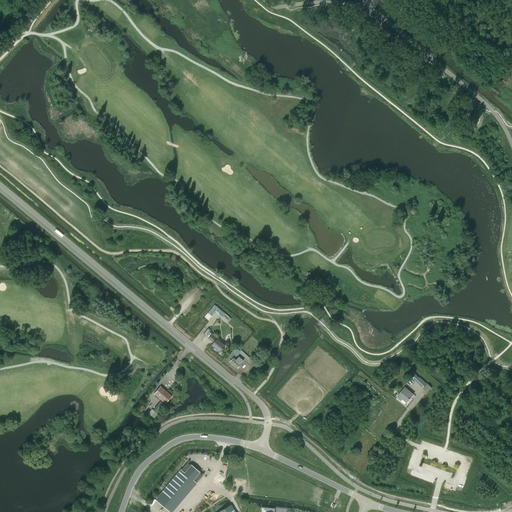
[(215,305),(209,312),(213,315),(216,313),(227,322),(230,318),(215,305)]
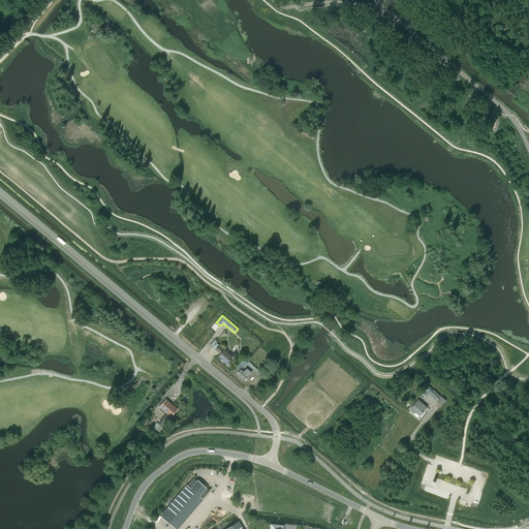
[(220,345),(216,350),(220,354),(219,356),(224,361),(223,362),(228,366),(231,362),(230,361),(232,358),(227,353),(228,352),(220,345)]
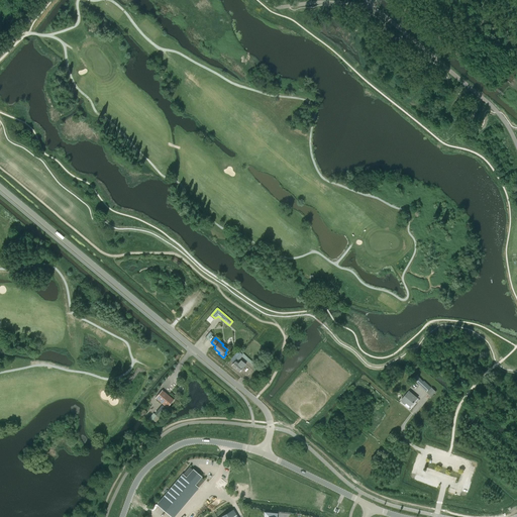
[(233,363),(241,353),(237,350),(230,359),(233,363)]
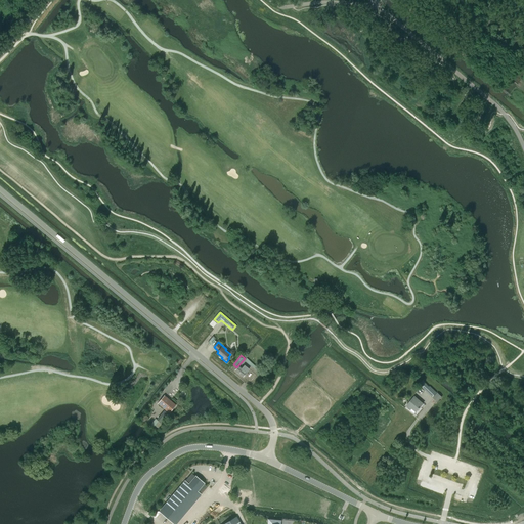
[(244,360),(255,370),(257,368),(246,358),(244,360)]
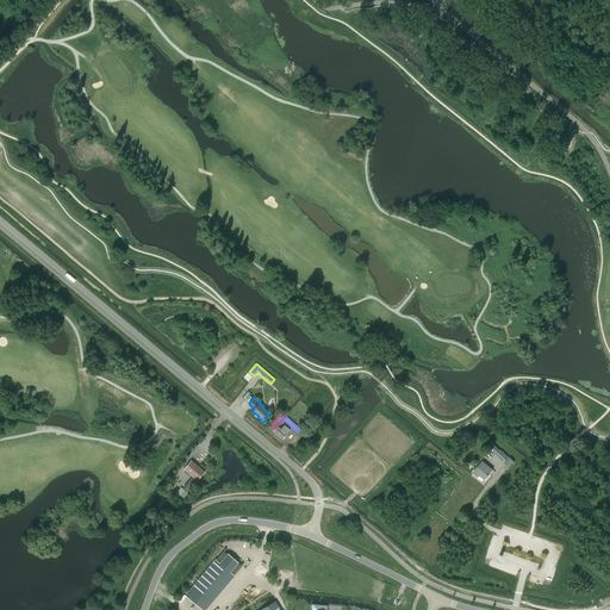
[(540,439),(548,428),(543,423),(534,434),(540,439)]
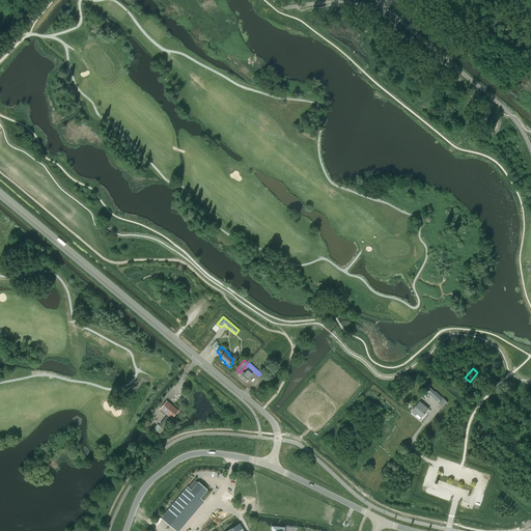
[(247,382),(253,374),(248,370),(246,372),(243,370),(239,375),(247,382)]
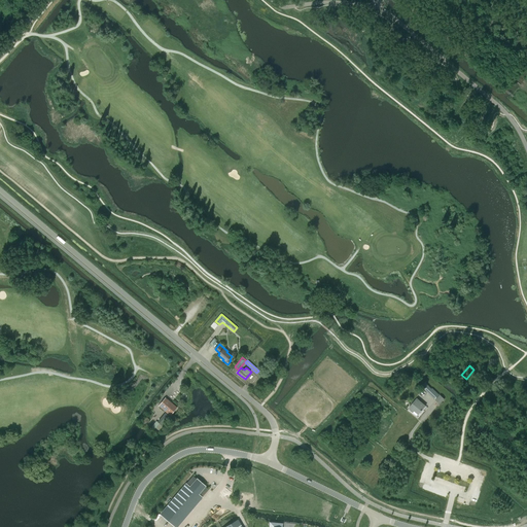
[(431,389),(425,383),(422,386),(428,392),(431,389)]
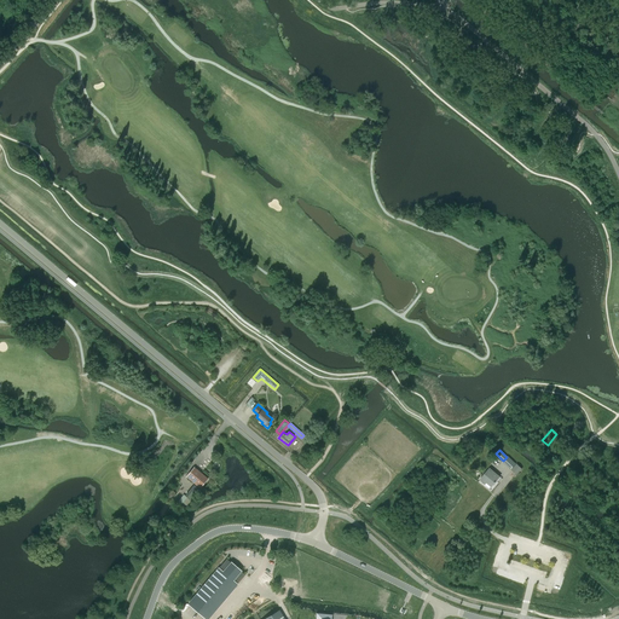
[(509,458),(505,462),(501,468),(499,473),(504,476),(515,464),(509,458)]
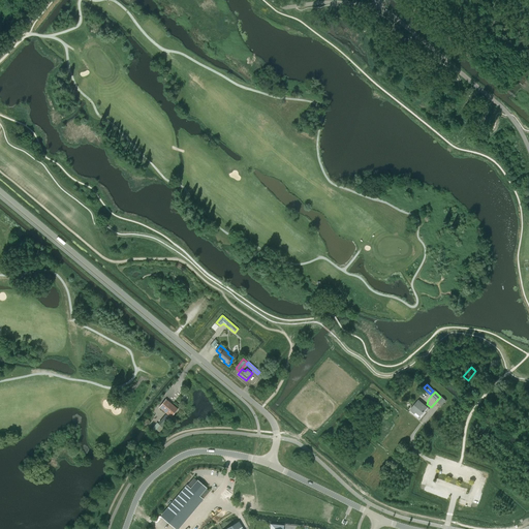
[(170,415),(178,408),(165,398),(159,406),(170,415)]
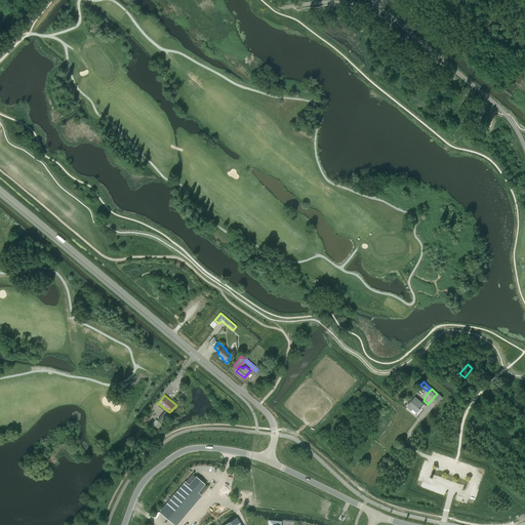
[(435,399),(438,403),(443,399),(439,395),(435,399)]
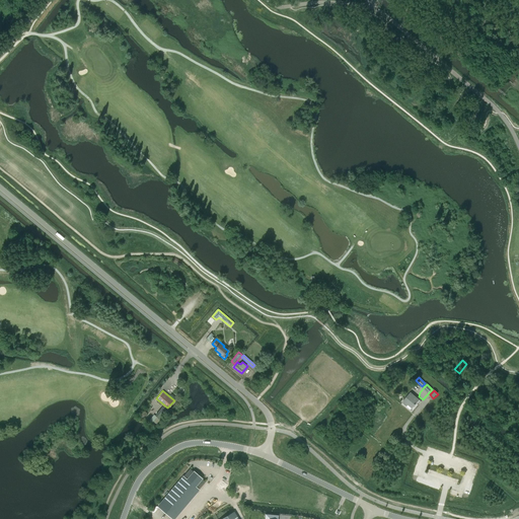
[(411,392),(408,396),(402,401),(406,405),(408,404),(412,408),(419,400),(411,392)]
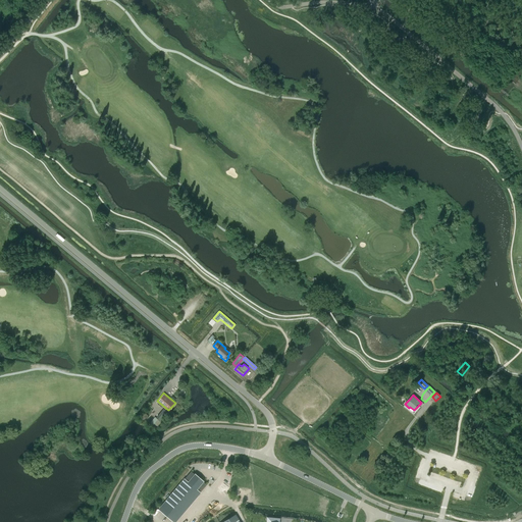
[(168,415),(164,412),(157,419),(162,423),(168,415)]
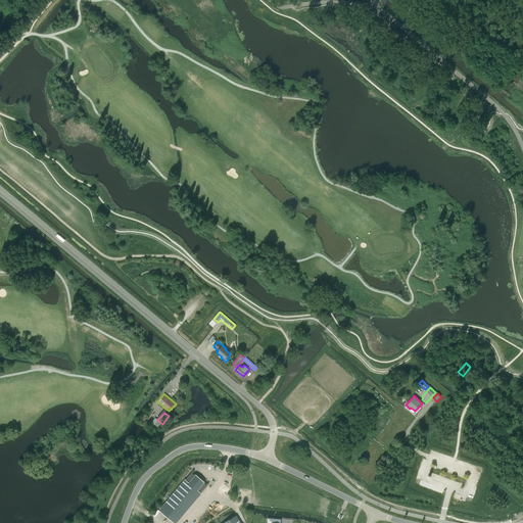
[(155,418),(150,424),(153,426),(151,429),(154,431),(156,429),(162,424),(157,420),(155,418)]
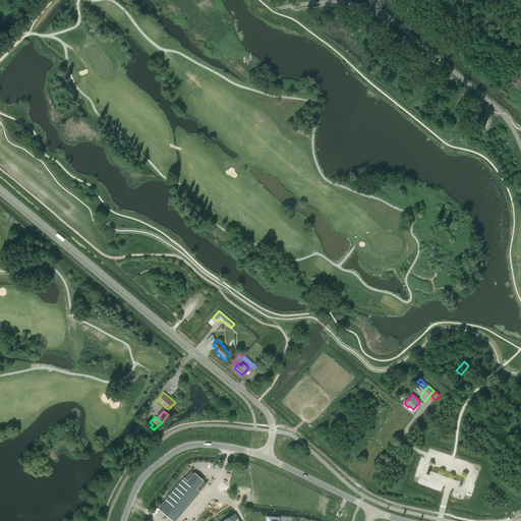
[(191,471),(164,503),(160,509),(174,520),(175,520),(180,515),(207,484),(191,471)]
